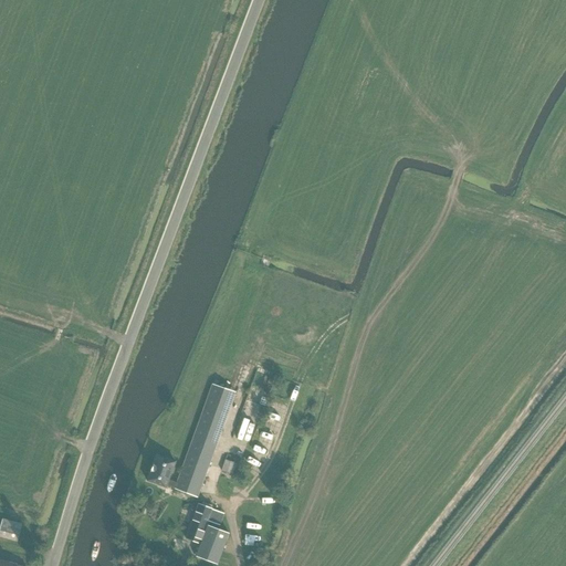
[(215,451),(236,392),(212,385),(191,442),(177,483),(168,480),(175,462),(156,456),(147,481),(166,488),(166,485),(175,489),(174,491),(197,499),(213,451),(215,451)]
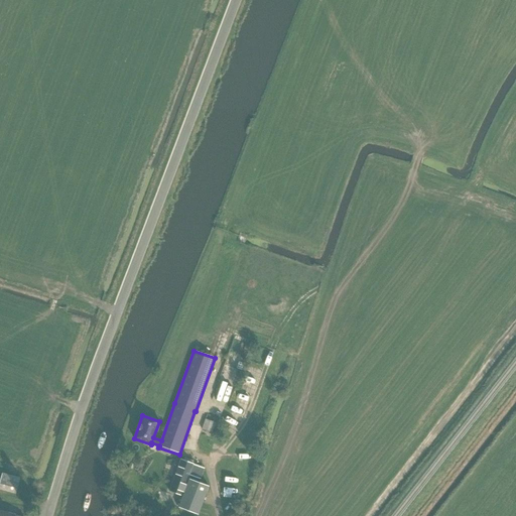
[(212,432),(215,423),(205,419),(202,428),(212,432)]
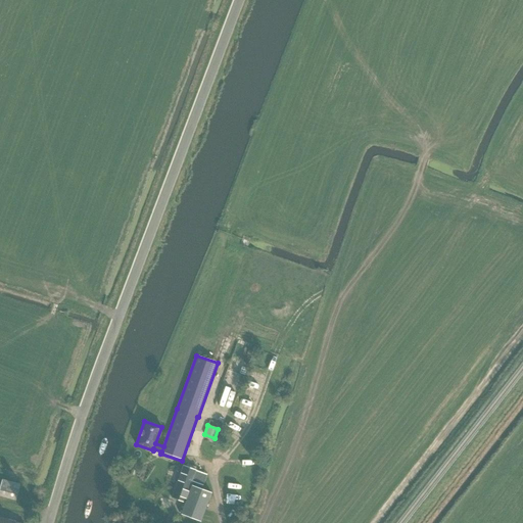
[(203,485),(207,475),(183,465),(171,497),(184,502),(191,481),(203,485)]
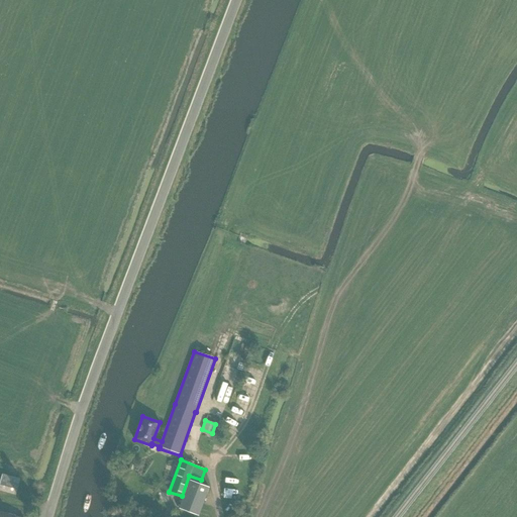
[(0,490),(15,495),(20,479),(2,474),(0,481),(0,490)]
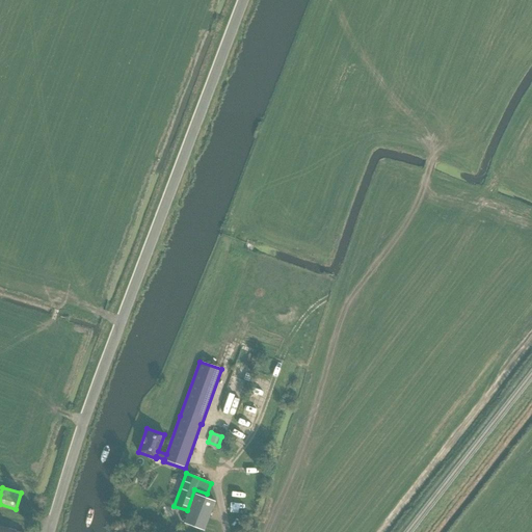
[(204,530),(215,501),(195,494),(184,524),(204,530)]
